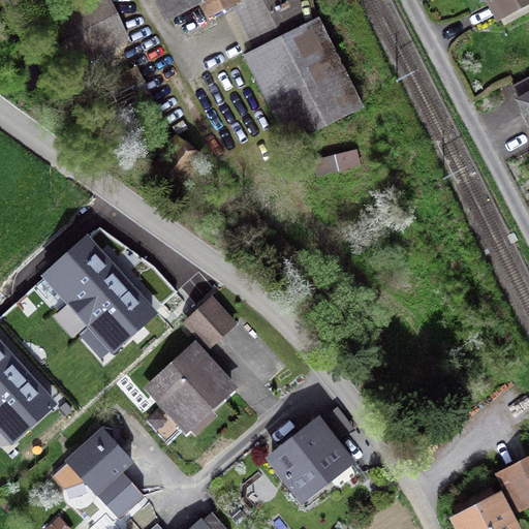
[(86,0),(37,24),(60,70),(126,38),(107,0),(86,0)]
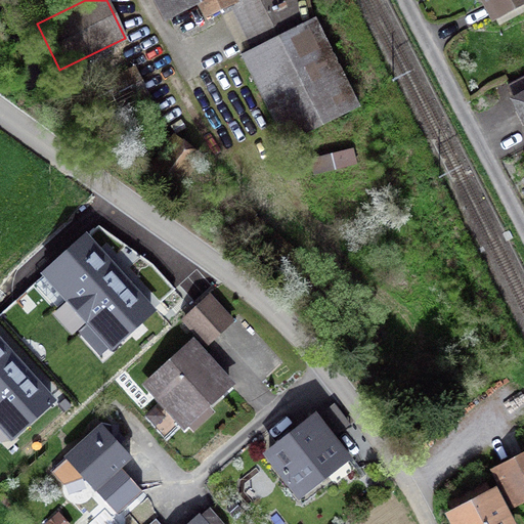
[(181,0),(199,0),(208,17),(234,4),(231,0),(156,0),(161,10),(181,0)]
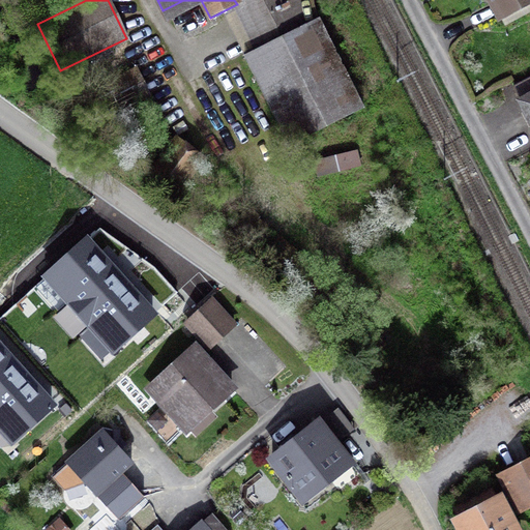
[(234,0),(237,4),(259,49),(319,19),(308,0),(234,0)]
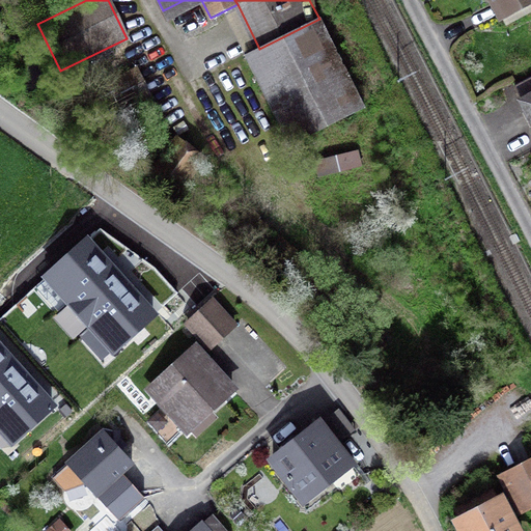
[(530,0),(491,0),(501,19),(530,2),(530,0)]
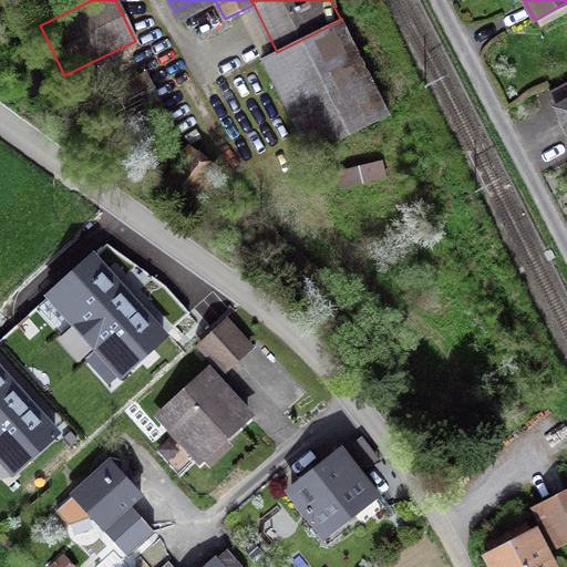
[(309,154),(389,114),(341,20),(277,52),(261,60),(309,154)]
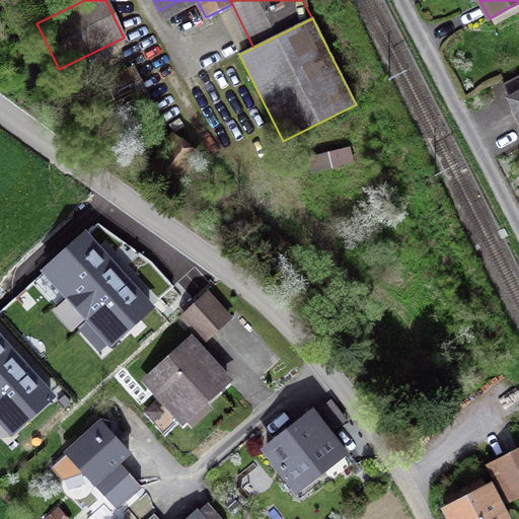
[(93,86),(107,114),(147,94),(133,67),(93,86)]
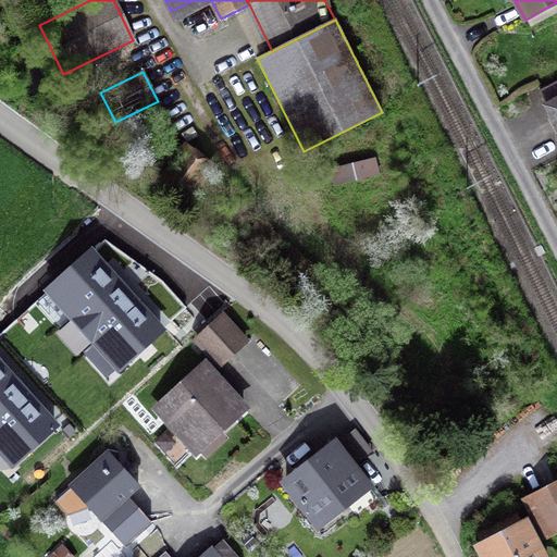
[(556,82),(540,91),(556,123),(556,82)]
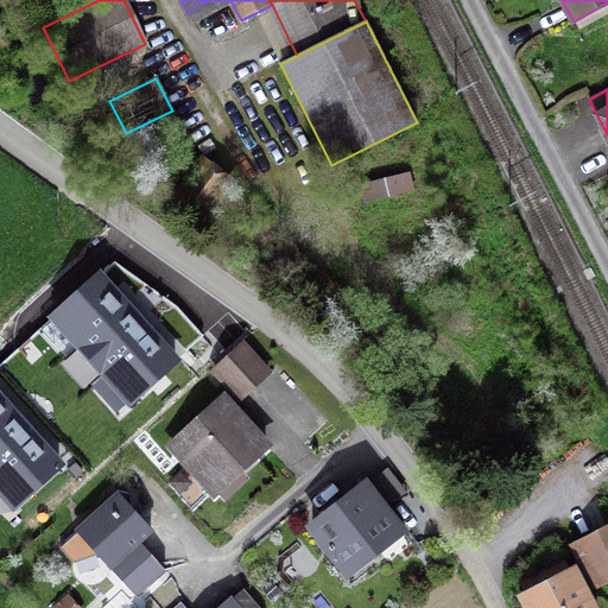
[(82,132),(100,145),(108,134),(90,121),(82,132)]
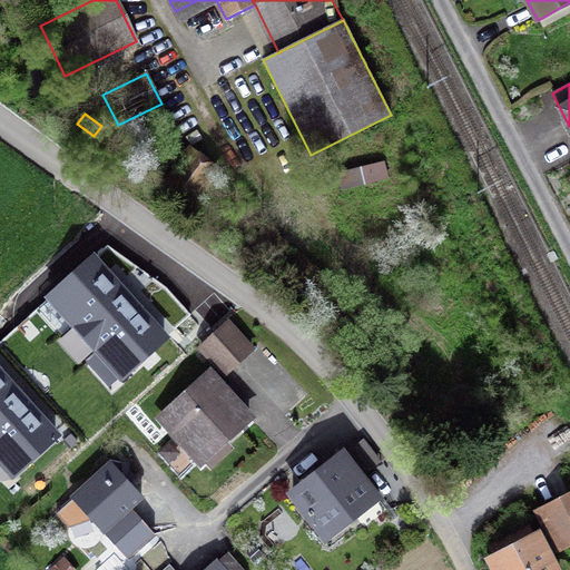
[(189,155),(170,182),(190,197),(210,170),(189,155)]
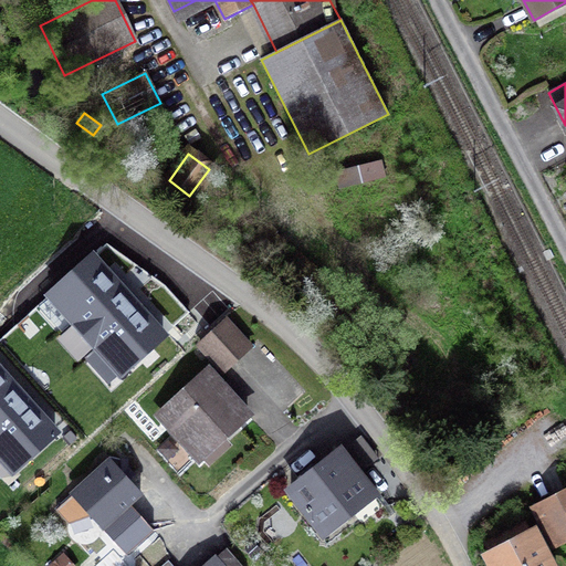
[(347,186),(387,176),(383,158),(343,169),(347,186)]
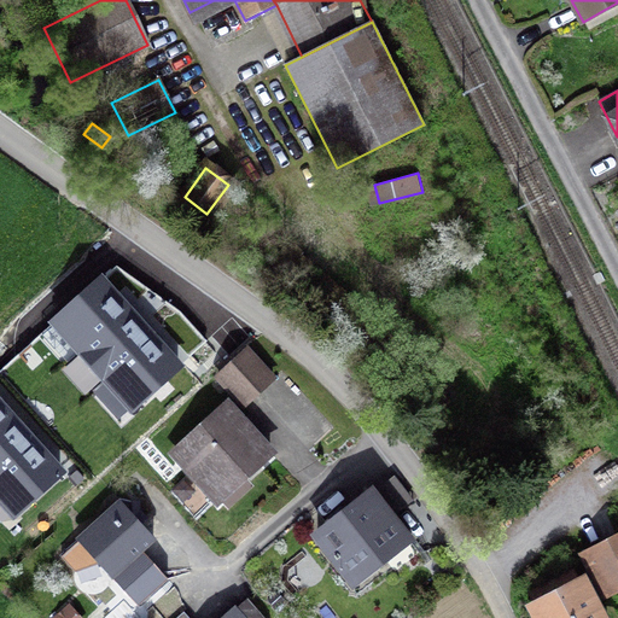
[(103,277),(52,324),(133,410),(184,365),(103,277)]
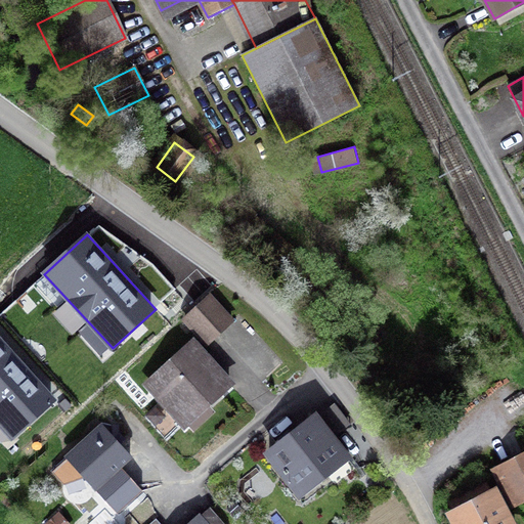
[(192,298),(202,290),(188,275),(180,284),(192,298)]
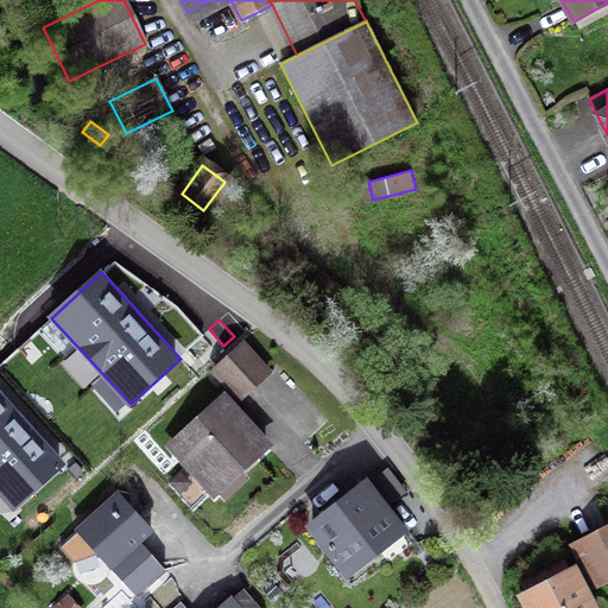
[(214,371),(239,398),(267,372),(242,344),(214,371)]
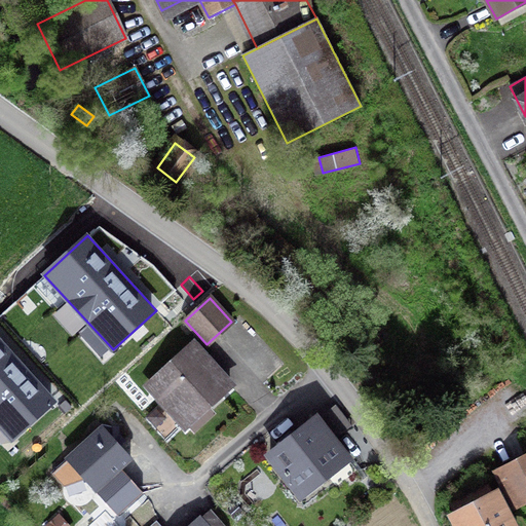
[(0,339),(0,430),(11,443),(57,403),(0,339)]
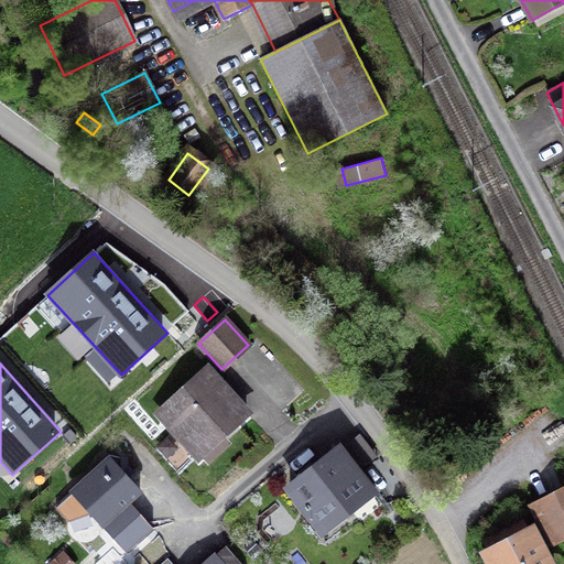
[(198,456),(246,412),(207,370),(160,414),(198,456)]
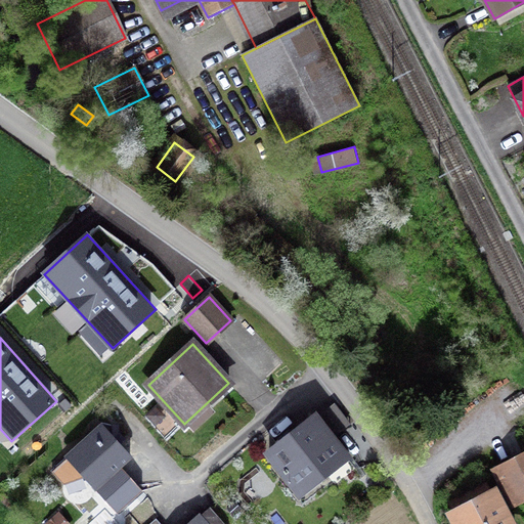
[(145,415),(155,426),(166,415),(158,404),(145,415)]
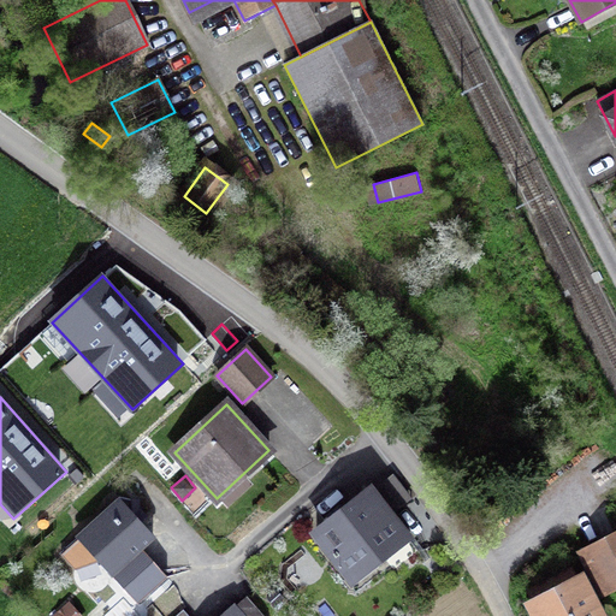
[(418,551),(372,491),(343,513),(338,508),(329,515),(333,521),(317,534),(351,579),(383,555),(394,569),(418,551)]
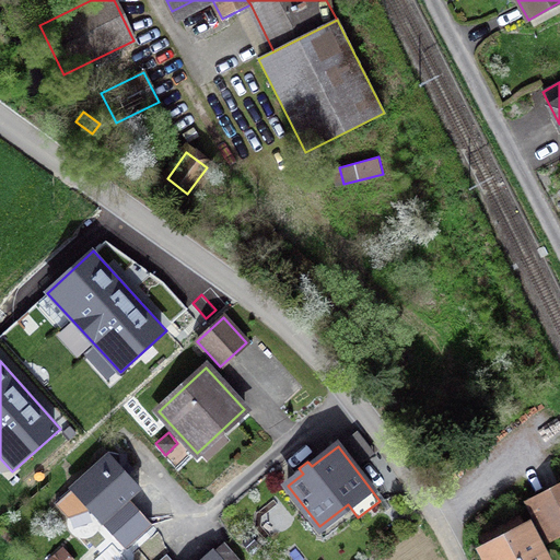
[(101,523),(139,487),(109,454),(107,457),(104,453),(97,459),(101,463),(71,490),(101,523)]
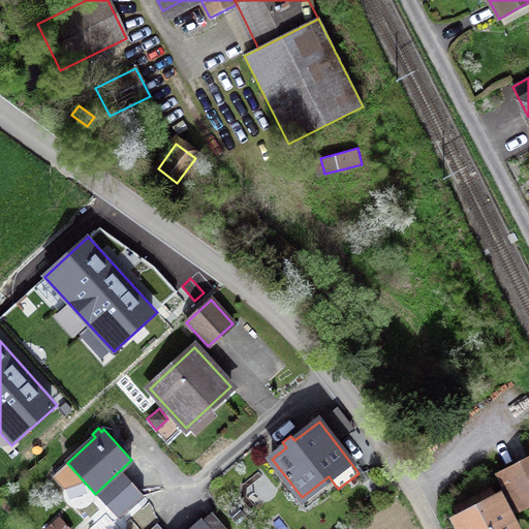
[(127,471),(149,494),(161,483),(141,460),(127,471)]
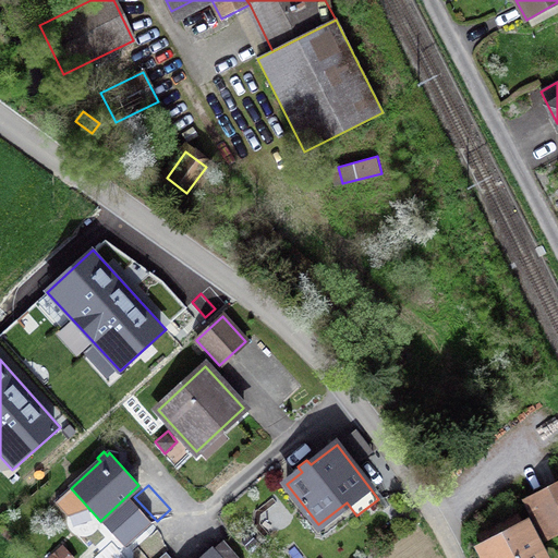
[(557,488),(533,502),(548,531),(557,525),(557,488)]
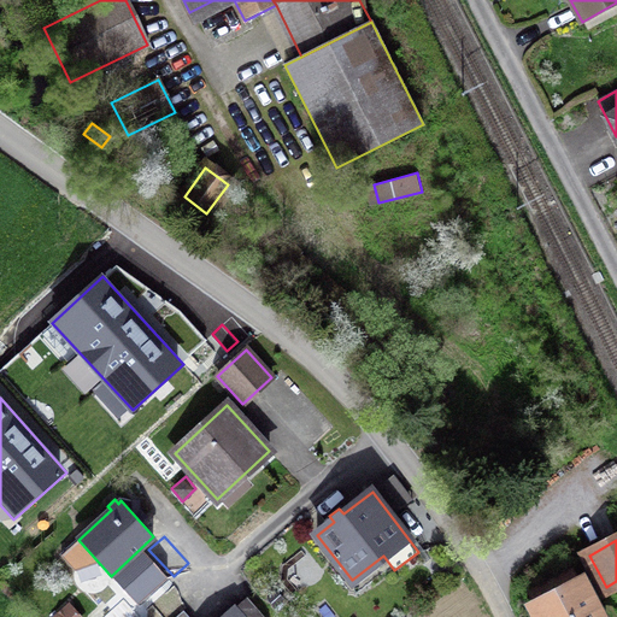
[(529,592),(541,616),(595,616),(592,607),(589,609),(571,570),(529,592)]
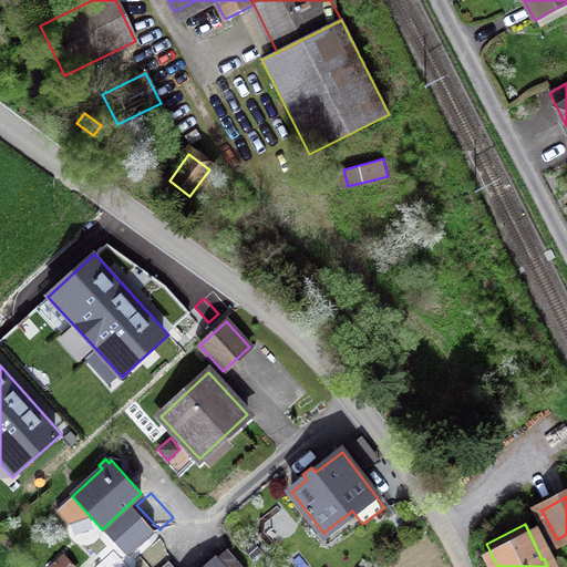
[(114,545),(90,566),(123,566),(130,562),(114,545)]
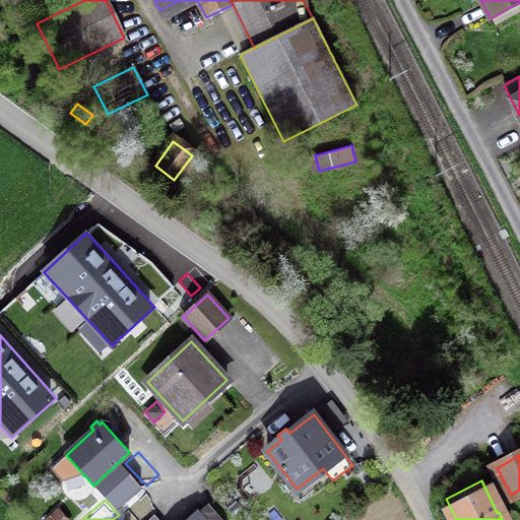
[(222,519),(208,504),(188,519),(222,519)]
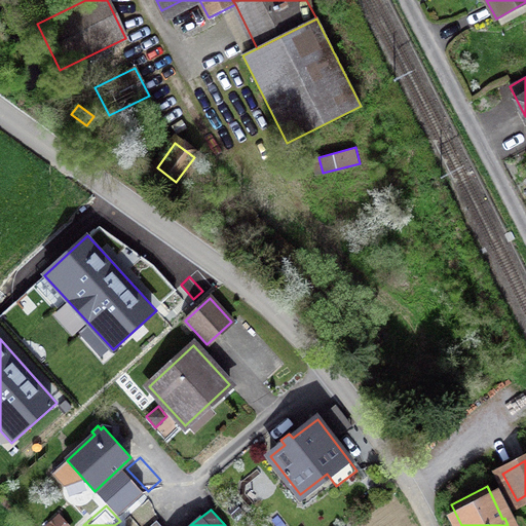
[(45,525),(67,525),(59,517),(50,525),(48,524),(45,525)]
